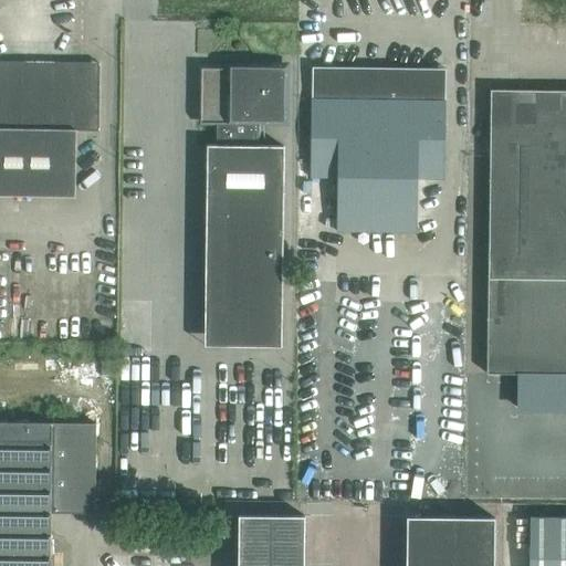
[(98,63),(76,62),(0,61),(0,195),(75,197),(75,129),(98,130),(98,63)]
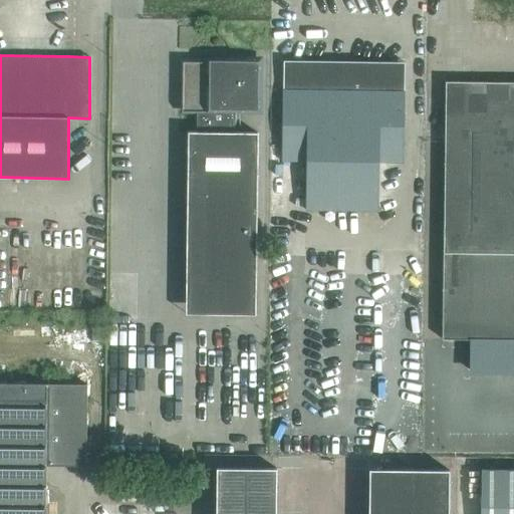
[(188,132),(185,314),(255,315),(257,133),(233,132),(234,109),(258,109),(258,60),(220,60),(220,64),(184,63),(184,109),(196,109),(195,132),(188,132)]
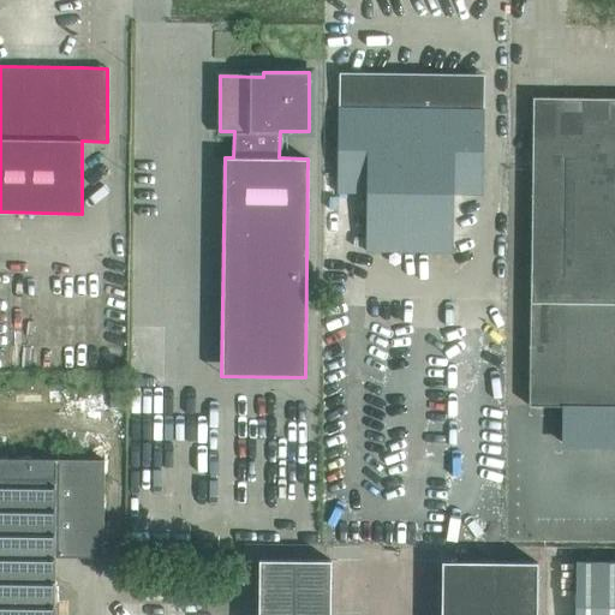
[(339,72),(339,106),(338,192),(366,192),(365,250),(452,251),(453,193),(482,193),(484,75),(339,72)]
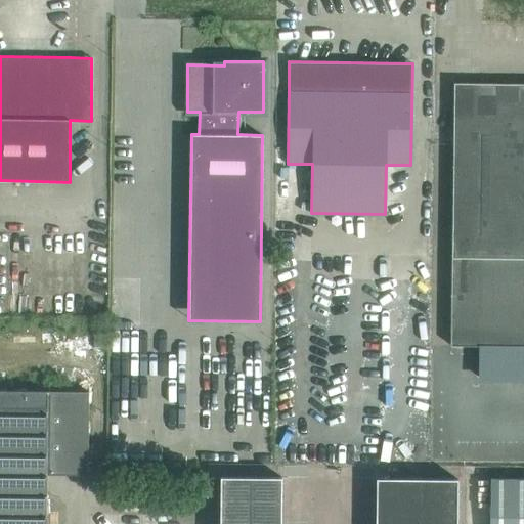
[(523,346),(523,83),(453,83),(450,345),(523,346)]
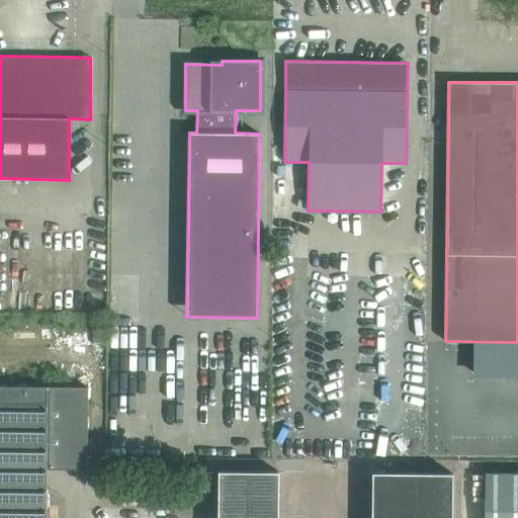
[(45,517),(46,470),(86,470),(87,389),(0,387),(0,517),(45,517)]
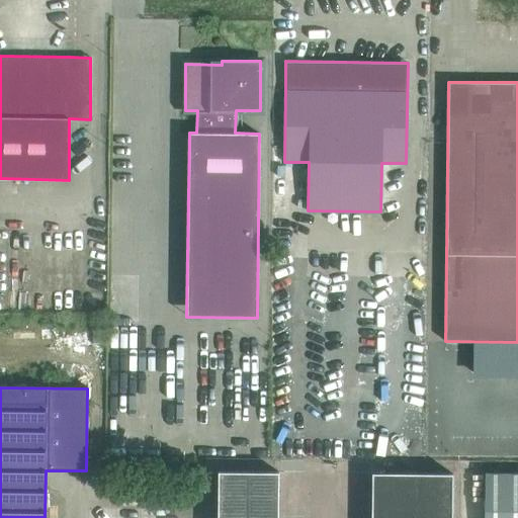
[(278,517),(279,471),(218,470),(217,517),(278,517)]
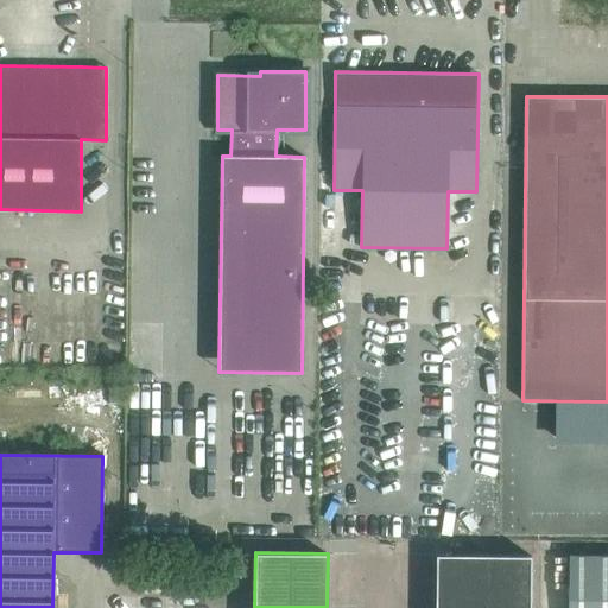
[(531,607),(532,556),(437,555),(436,607),(531,607)]
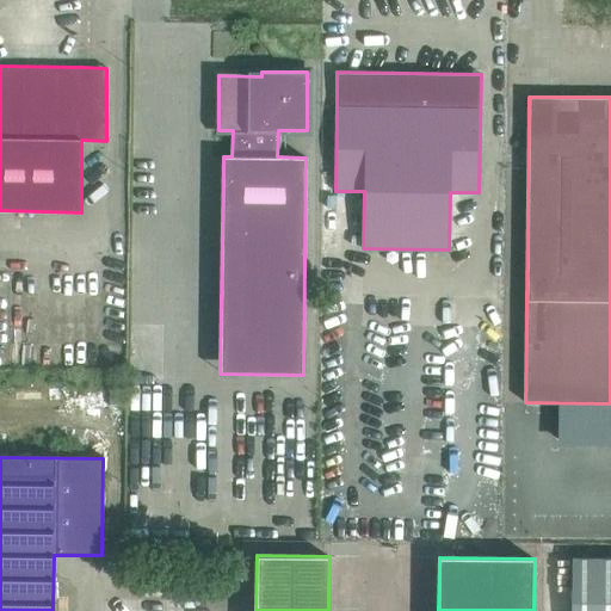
[(610,610),(610,559),(568,559),(568,610),(610,610)]
